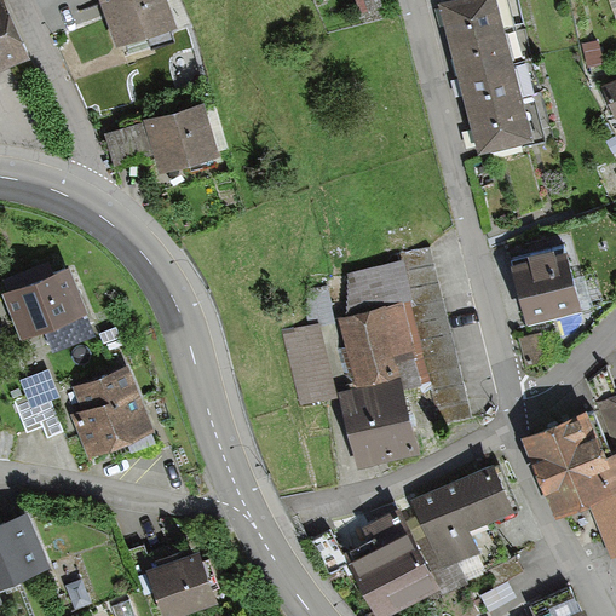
[(0,62),(29,49),(6,0),(0,0),(0,62)]
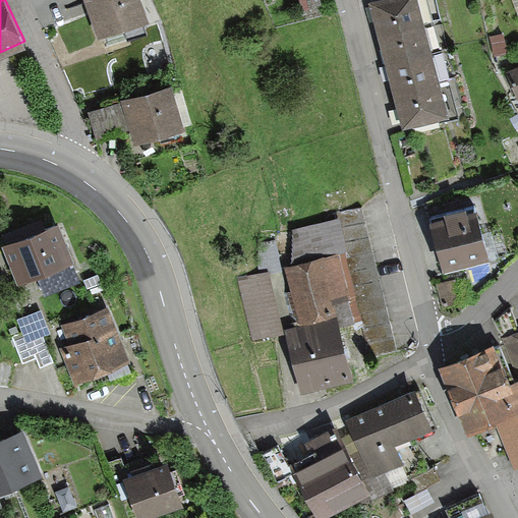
[(83,0),(96,36),(120,27),(124,39),(146,32),(140,19),(147,17),(140,0),(83,0)]
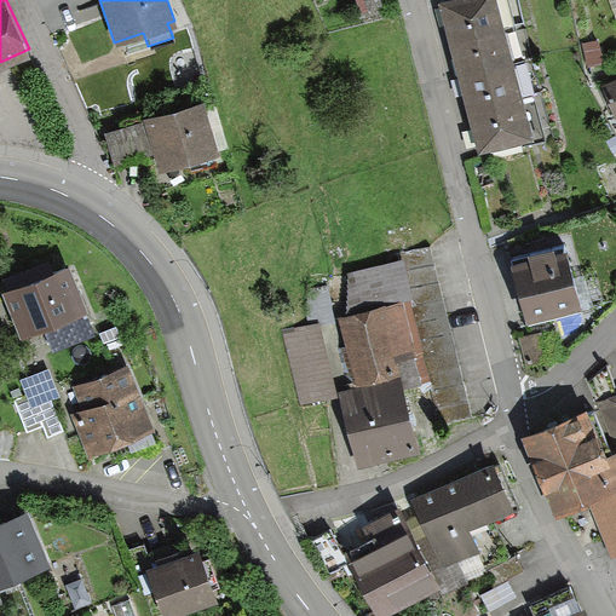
[(435,0),(455,74),(512,58),(496,0),(435,0)]
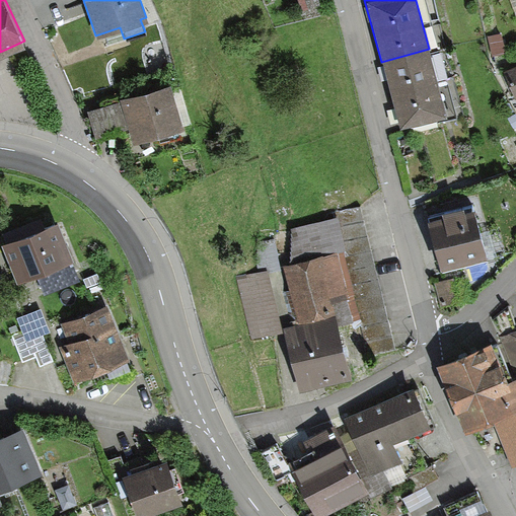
[(424,0),(416,0),(429,49),(448,120),(456,118),(424,0)]
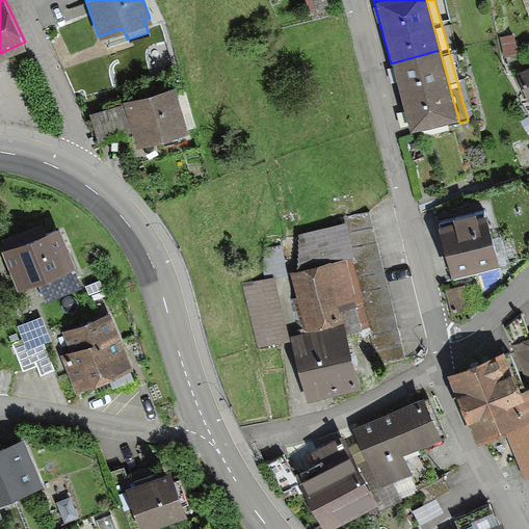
[(391,63),(408,128),(430,123),(432,131),(459,123),(440,50),(391,63)]
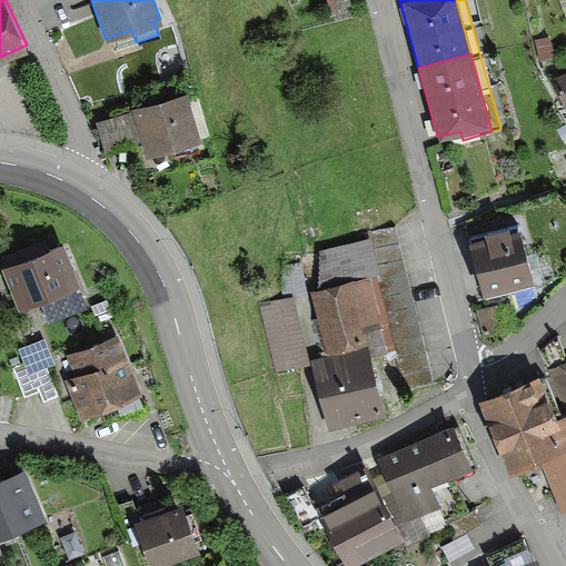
[(565,70),(550,77),(563,108),(565,107),(565,70)]
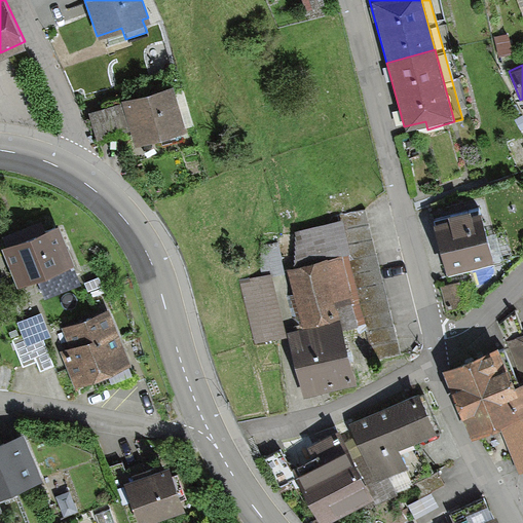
[(180,128),(185,126),(171,82),(119,99),(120,103),(86,113),(96,140),(128,129),(133,144),(156,137),(159,144),(182,137),(180,128)]
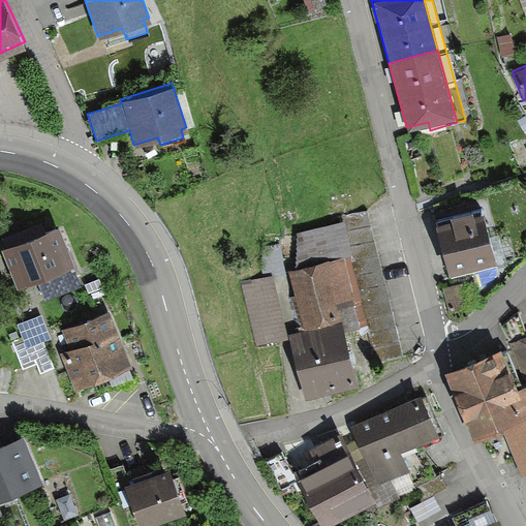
[(433,221),(449,277),(496,265),(481,208),(433,221)]
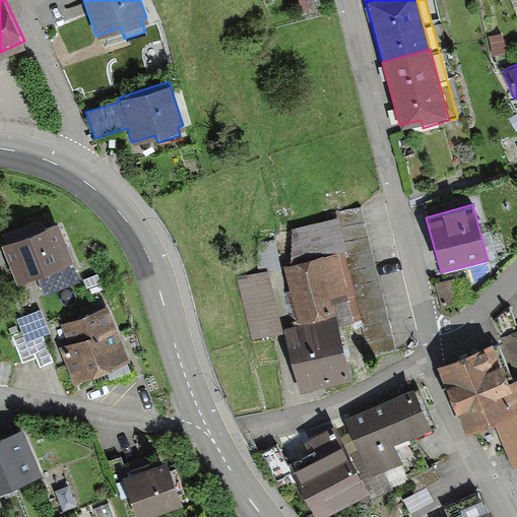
[(372,358),(394,352),(358,208),(336,213),(337,217),(345,251),(363,319),(372,358)]
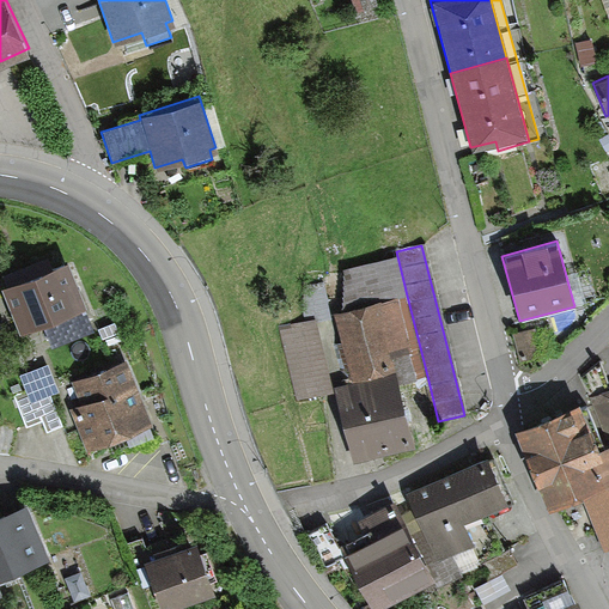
[(85,305),(67,260),(54,265),(50,256),(17,269),(20,279),(0,287),(18,332),(40,323),(49,346),(91,329),(83,306),(85,305)]
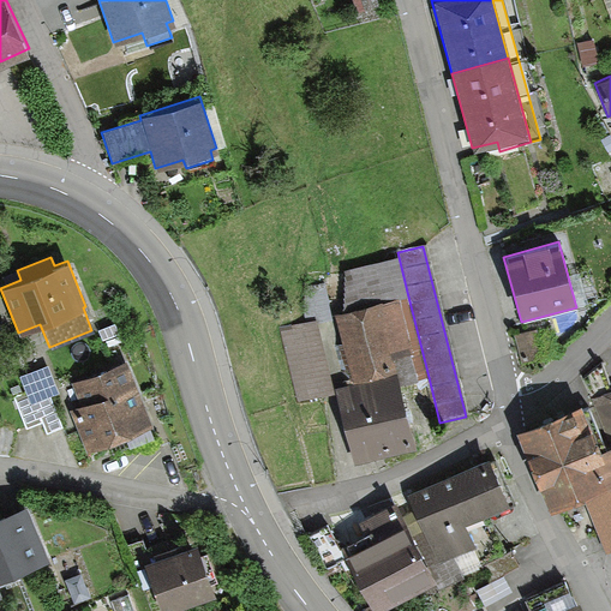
[(342,271),(341,311),(331,313),(349,385),(397,373),(394,359),(411,355),(396,299),(408,297),(399,257),(342,271)]
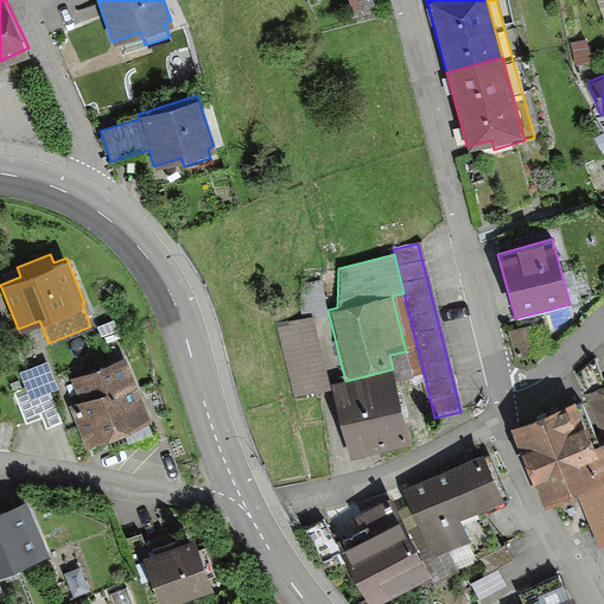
[(291,400),(329,389),(312,323),(328,318),(318,281),(299,286),(297,307),(300,319),(272,326),(291,400)]
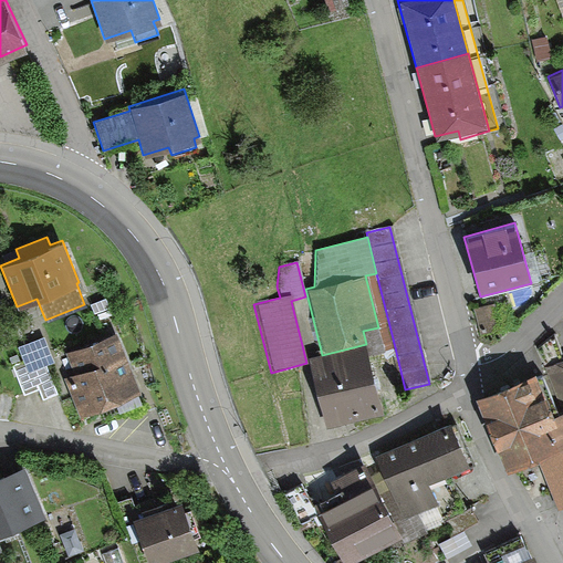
[(395,347),(376,273),(365,275),(378,327),(363,331),(366,344),(367,354),(395,347)]
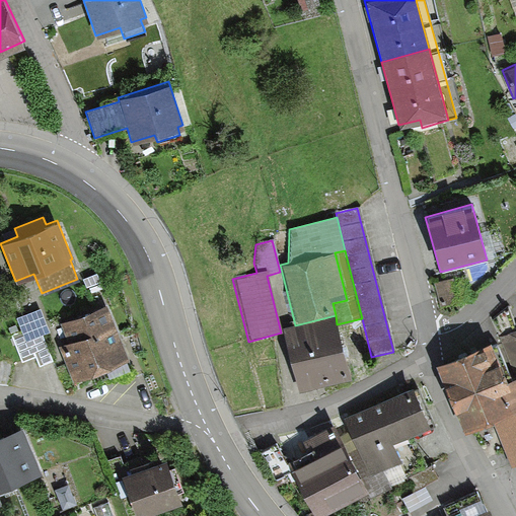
[(71,381),(128,358),(105,303),(58,323),(65,343),(57,346),(71,381)]
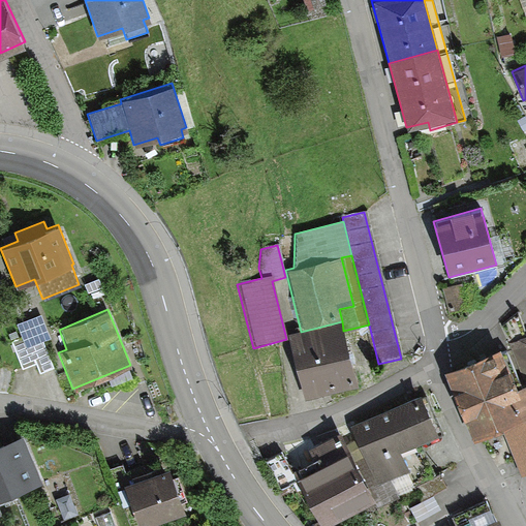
[(525,335),(525,336),(517,313),(501,327),(522,384),(525,382),(525,335)]
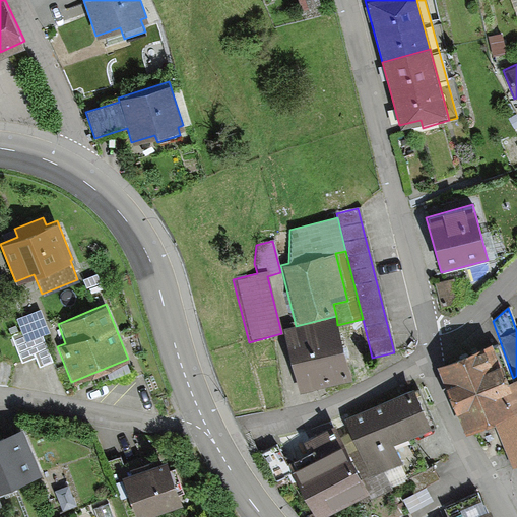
[(38,369),(52,364),(41,336),(48,333),(39,310),(15,320),(20,333),(9,337),(20,365),(34,360),(38,369)]
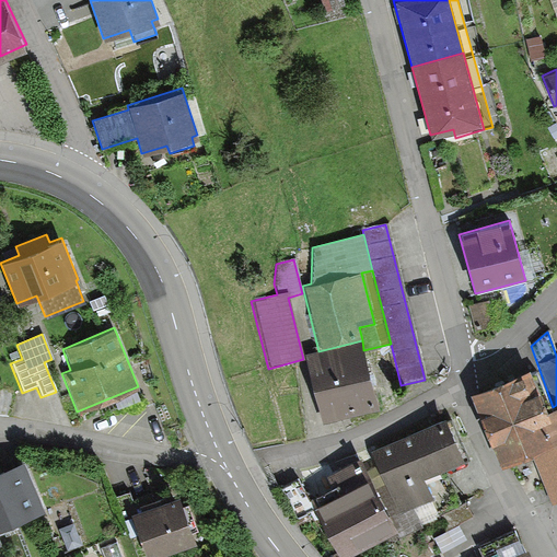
[(321,424),(379,408),(363,350),(362,340),(318,351),(303,354),(321,424)]
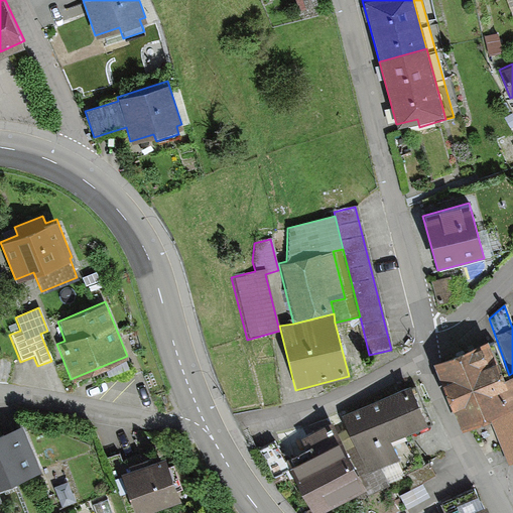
[(431,361),(460,428),(486,417),(507,467),(512,464),(512,373),(509,375),(504,377),(495,357),(494,358),(486,338),(431,361)]
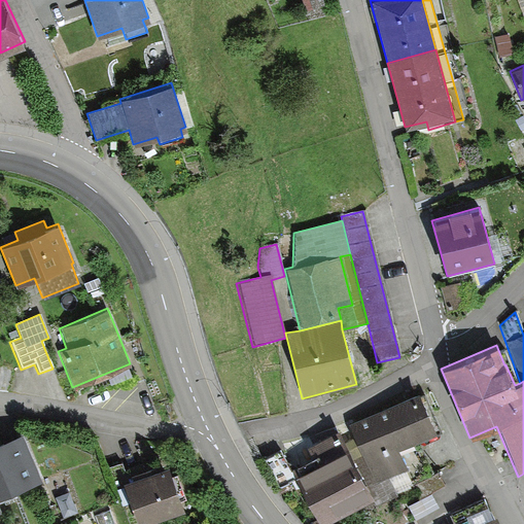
[(418,443),(440,432),(419,391),(348,425),(369,478),(365,480),(379,504),(433,472),(418,443)]
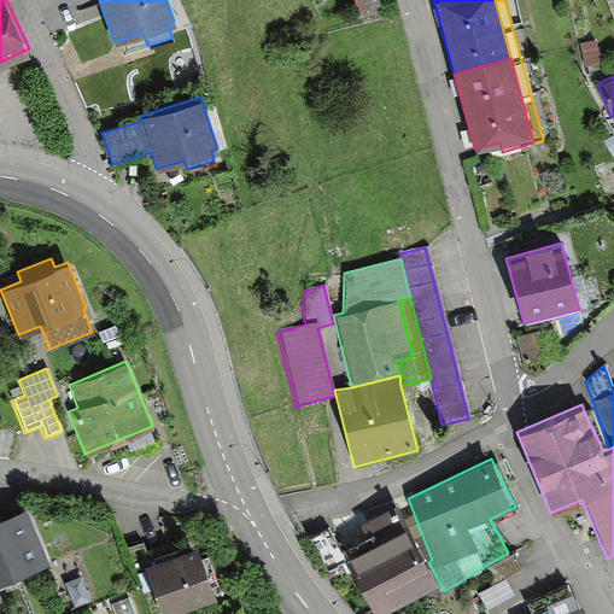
[(366,536),(338,549),(326,527),(308,538),(326,573),(343,565),(348,572),(352,569),(374,613),(381,613),(410,597),(415,607),(444,591),(428,562),(396,504),(360,524),(366,536)]
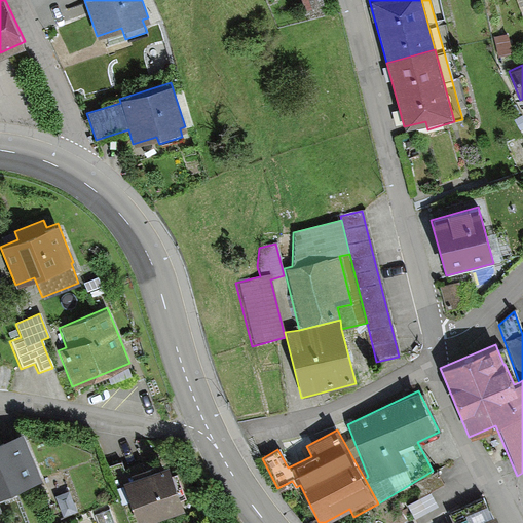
[(0,496),(41,480),(21,432),(0,440),(0,496)]
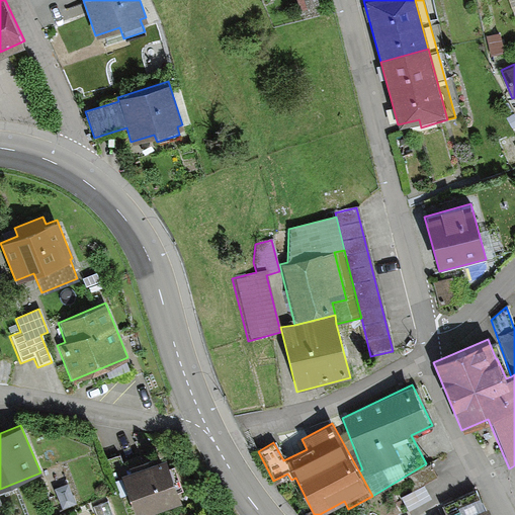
[(118,475),(122,473),(117,455),(105,459),(113,482),(120,480),(118,475)]
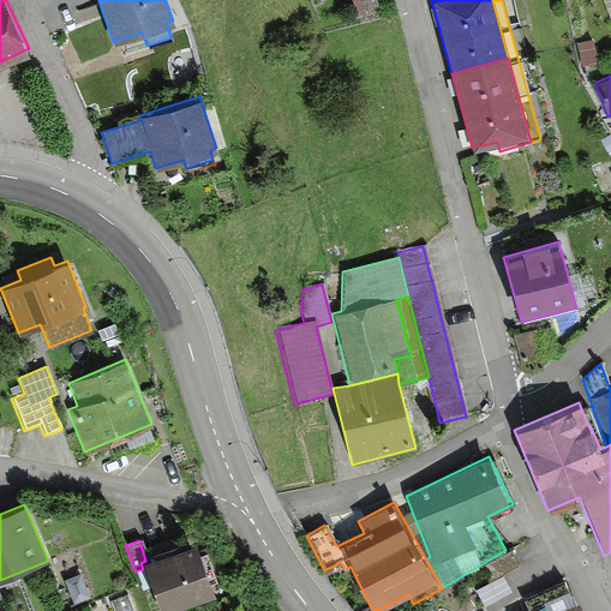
[(143,569),(159,610),(173,610),(215,595),(195,543),(145,561),(141,563),(143,569)]
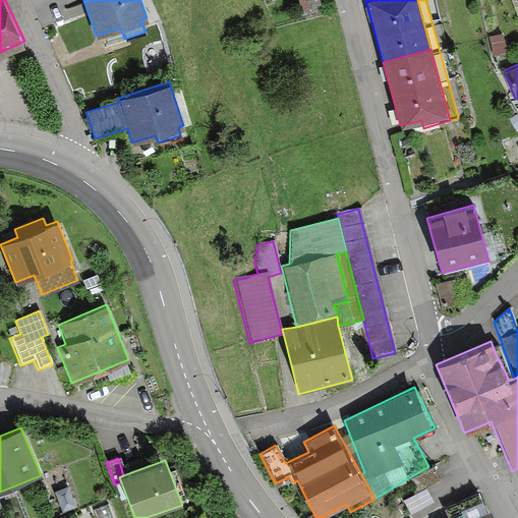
[(412,497),(439,481),(430,467),(404,482),(412,497)]
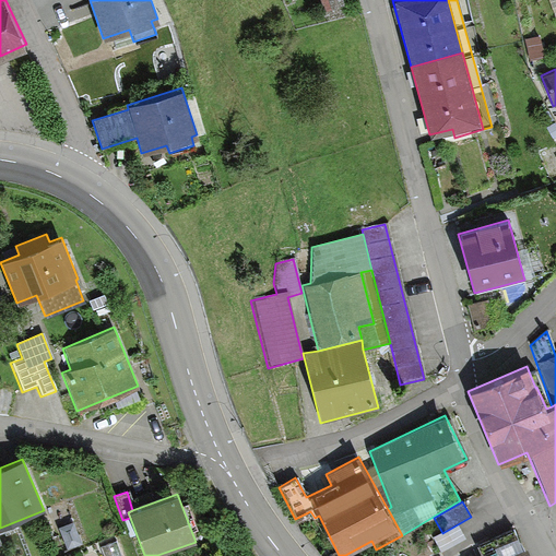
[(80,544),(71,522),(57,529),(66,549),(80,544)]
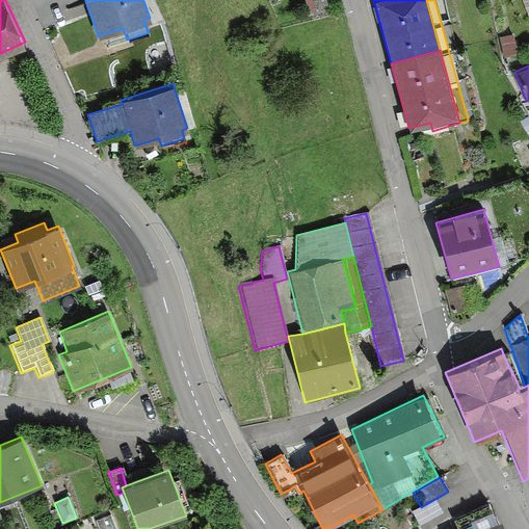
[(504,528),(500,519),(497,521),(488,504),(454,520),(458,528),(504,528)]
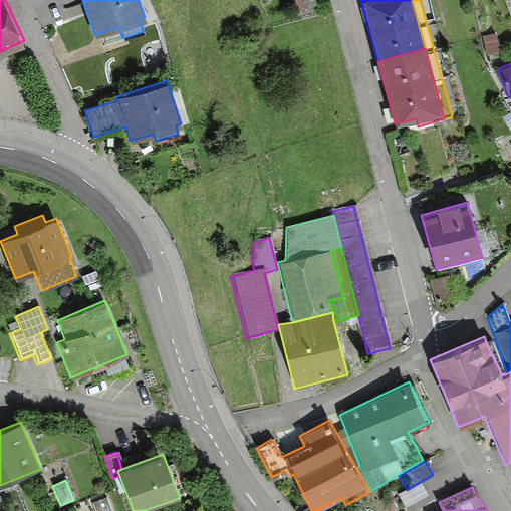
[(110,510),(105,498),(90,504),(92,510),(110,510)]
